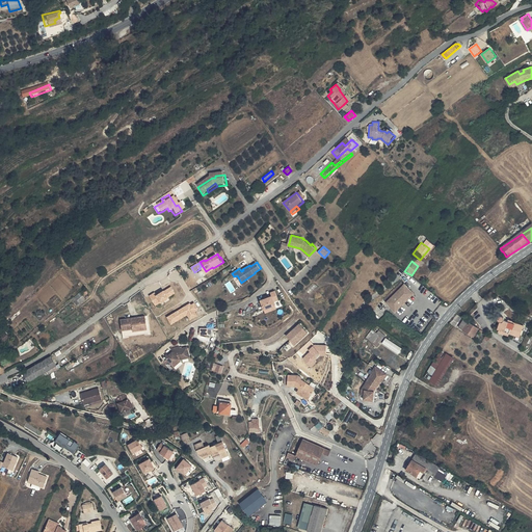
[(237,275),(234,276),(240,287),(250,281),(248,277),(241,283),(237,275)]
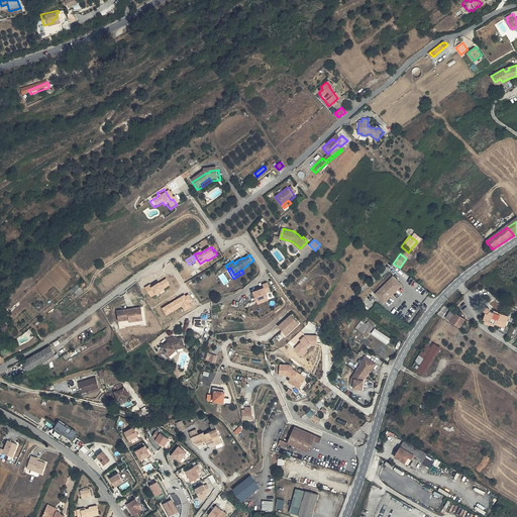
[(305,274),(298,282),(302,285),(309,278),(305,274)]
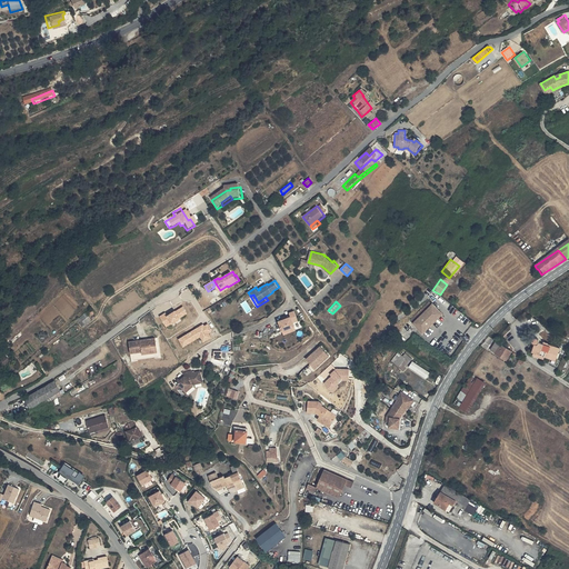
[(188,312),(183,306),(177,311),(176,310),(168,316),(166,312),(160,316),(166,325),(171,321),(172,322),(188,312)]
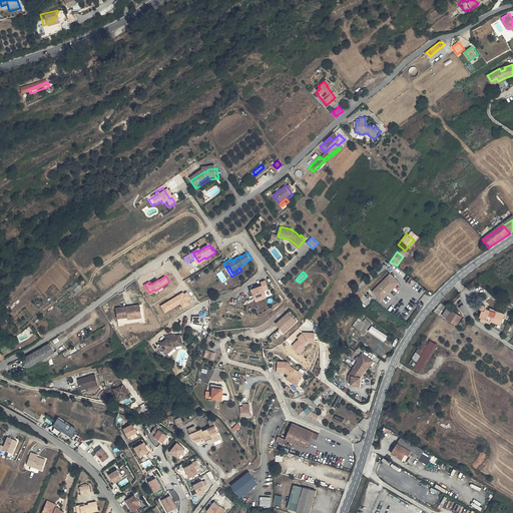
[(398,285),(389,277),(371,295),(380,304),(398,285)]
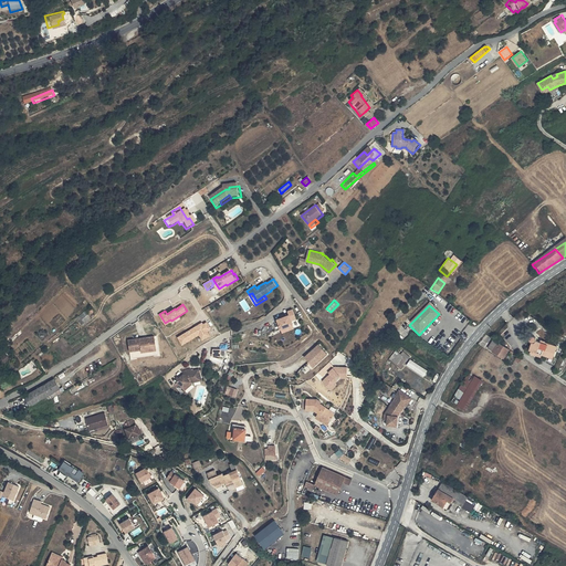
[(92,308),(86,312),(90,317),(95,313),(92,308)]
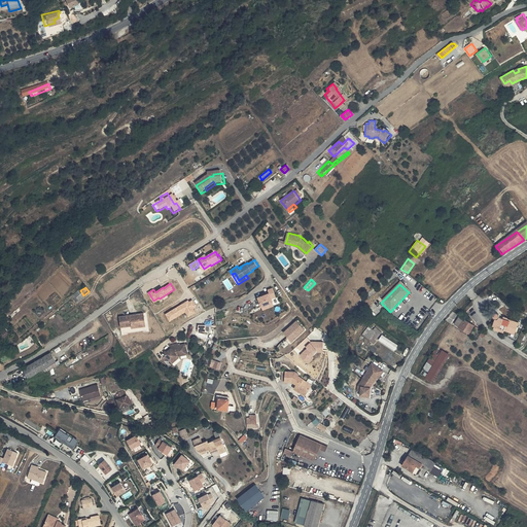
[(270,292),(258,296),(261,307),(274,303),(272,299),(276,296),(273,287),(269,289),(270,292)]
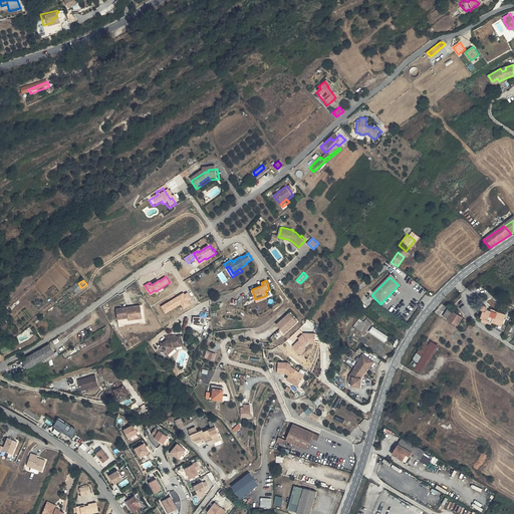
[(185,294),(184,292),(162,305),(167,313),(182,303),(185,308),(191,304),(189,300),(193,298),(189,292),(185,294)]
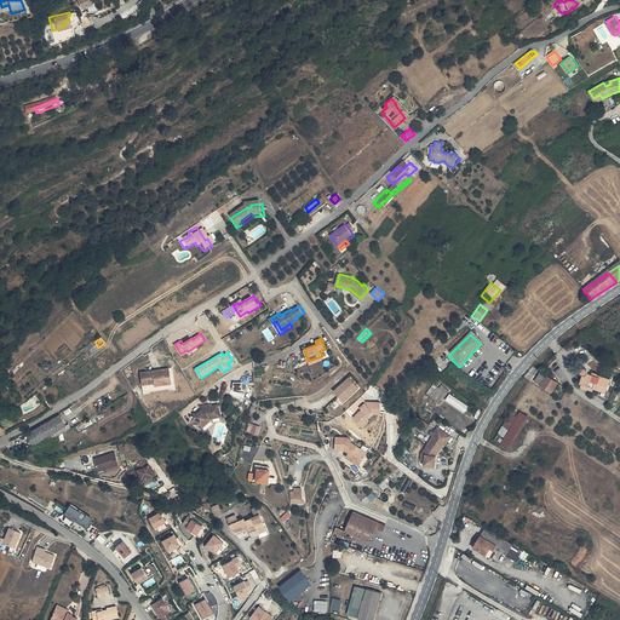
[(154,371),(141,372),(142,384),(155,383),(155,385),(165,385),(165,379),(172,379),(171,368),(156,371),(156,373),(155,373),(154,371)]
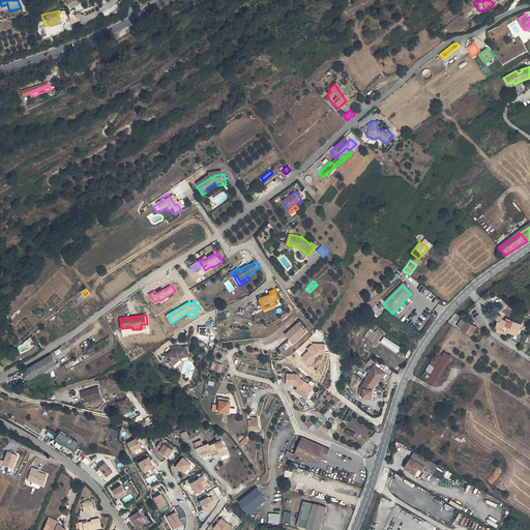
[(500,324),(499,328),(511,336),(512,336),(522,340),(525,327),(514,324),(506,322),(505,320),(505,319),(503,318),(502,318),(501,318),(499,320),(499,322),(500,324)]
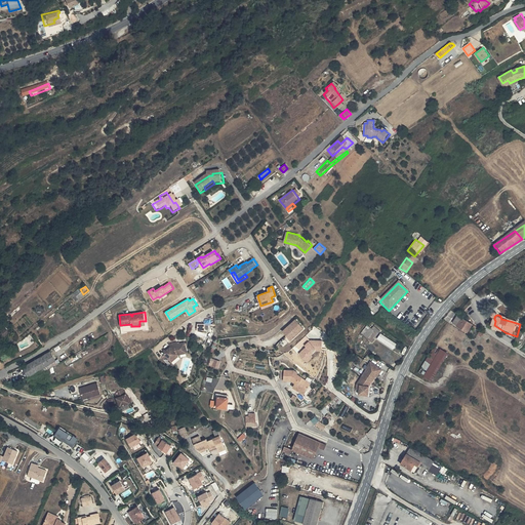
[(453,323),(457,326),(462,319),(458,316),(453,323)]
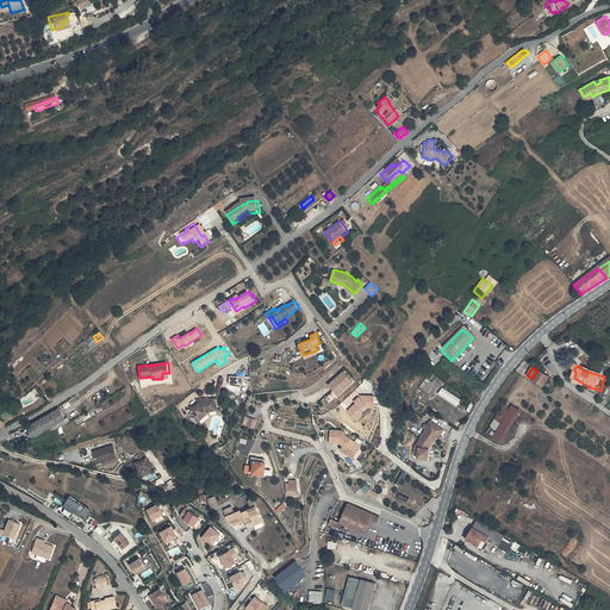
[(561,391),(564,387),(537,371),(531,379),(542,386),(547,380),(556,386),(556,387),(561,391)]
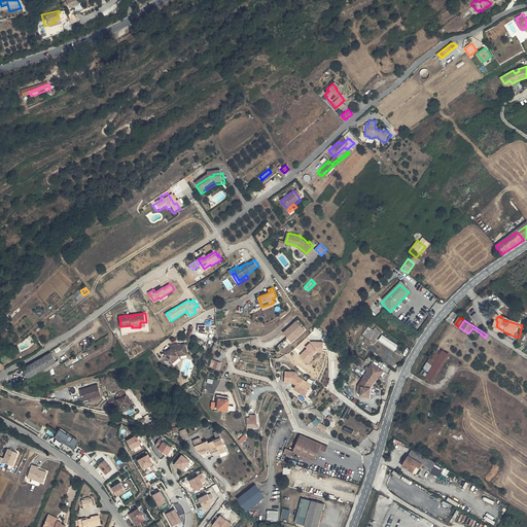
[(294,323),(281,335),(289,344),(303,331),(294,323)]
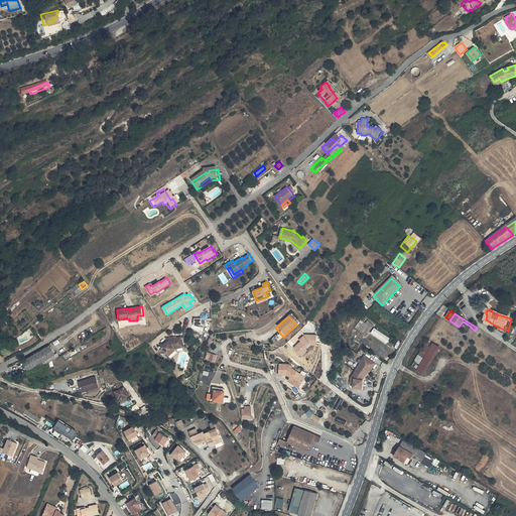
[(498,329),(498,328),(486,319),(485,323),(491,325),(491,326),(498,329)]
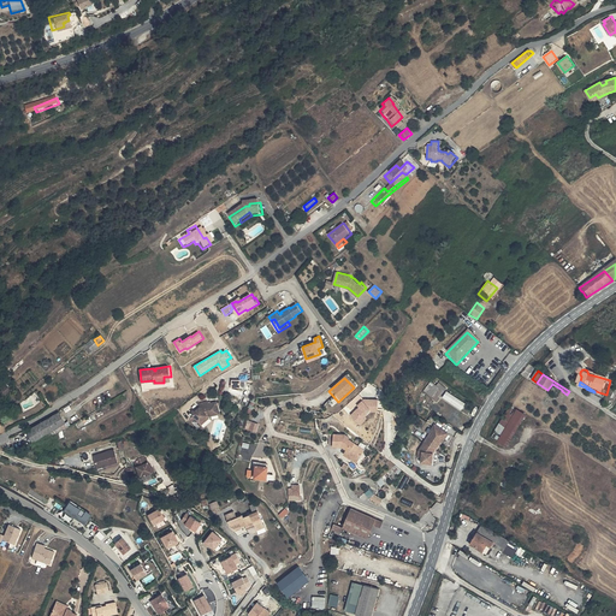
[(448,391),(443,397),(462,409),(467,403),(448,391)]
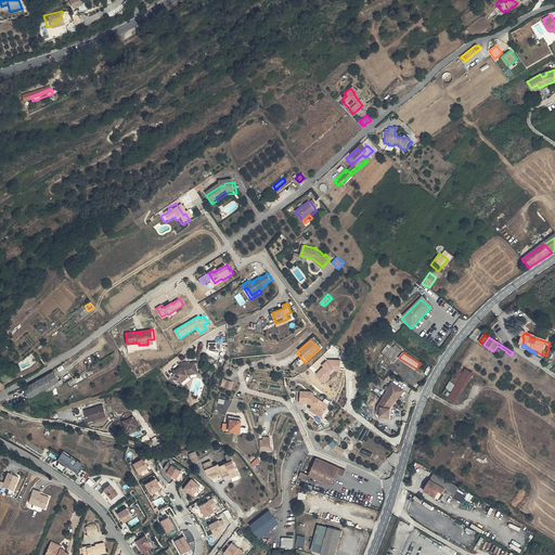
[(319,369),(328,359),(324,355),(314,364),(319,369)]
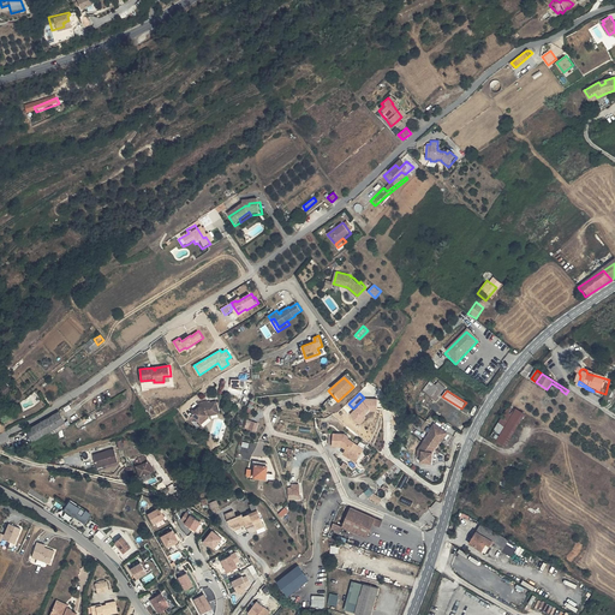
[(429,404),(433,406),(439,398),(433,393),(431,396),(430,400),(431,401),(429,404)]
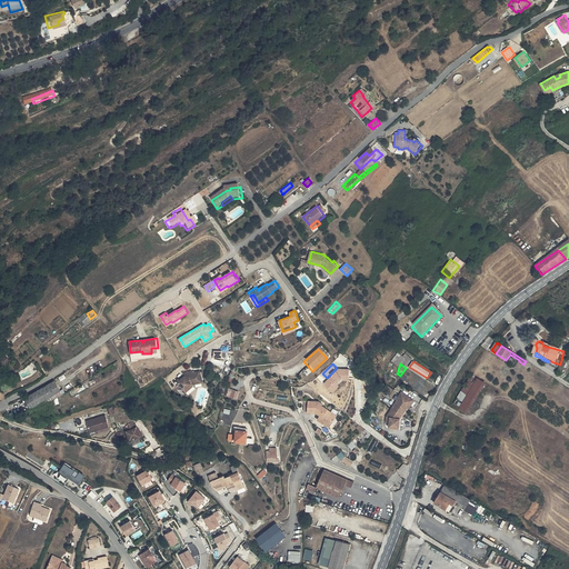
[(350,380),(350,368),(331,369),(332,378),(328,378),(328,391),(339,390),(338,381),(350,380)]
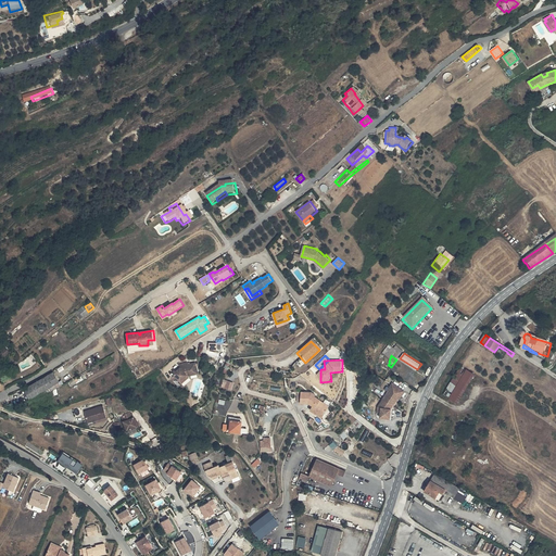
[(178,365),(172,371),(180,380),(187,374),(198,373),(197,363),(189,364),(189,362),(182,363),(182,365),(180,367),(178,365)]
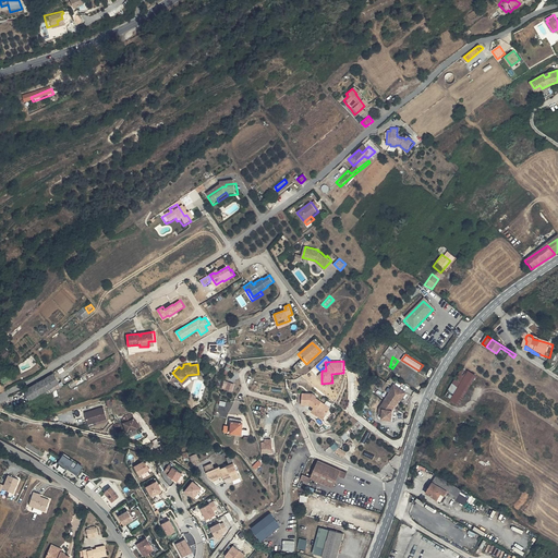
[(25,390),(31,400),(61,383),(55,373),(25,390)]
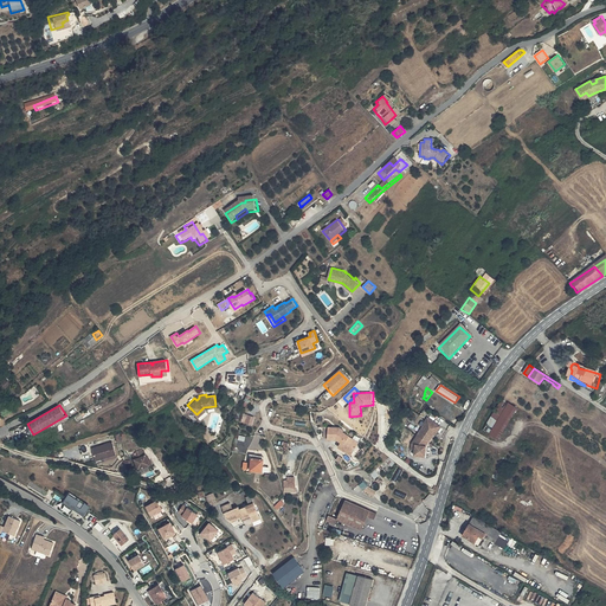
[(503,406),(485,437),(494,442),(514,412),(503,406)]
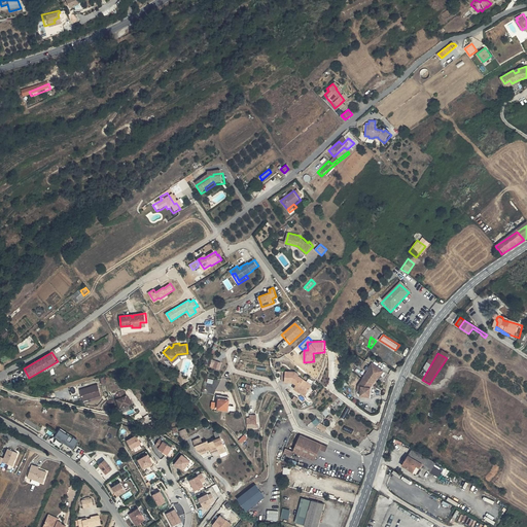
[(173,363),(180,357),(177,354),(171,360),(173,363)]
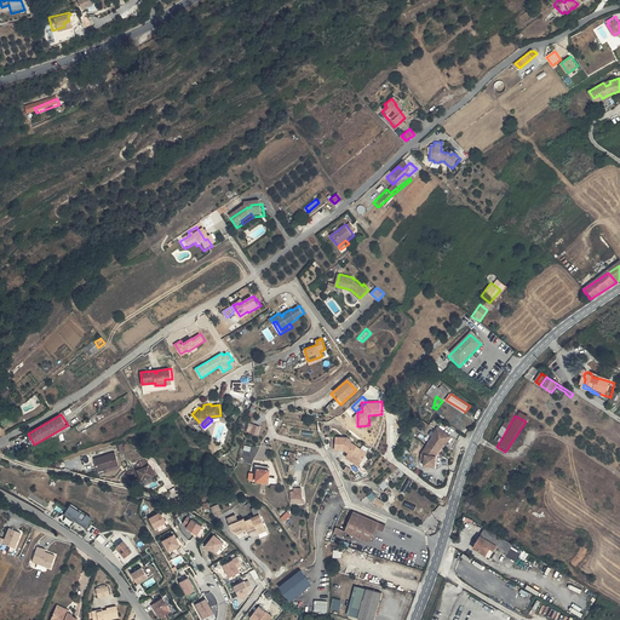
[(449,438),(435,430),(432,435),(434,436),(443,441),(441,446),(443,447),(445,447),(449,438)]
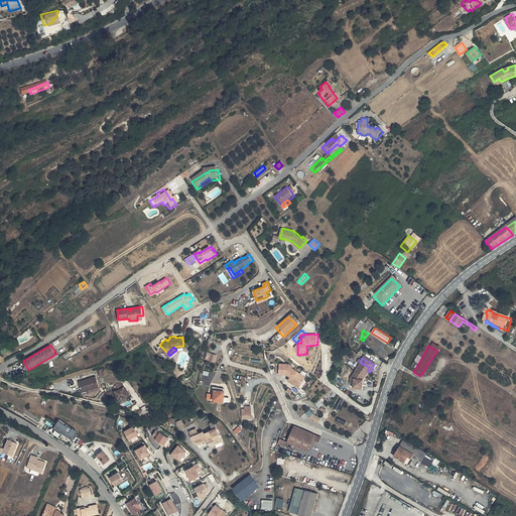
[(172,367),(179,376),(184,371),(177,363),(172,367)]
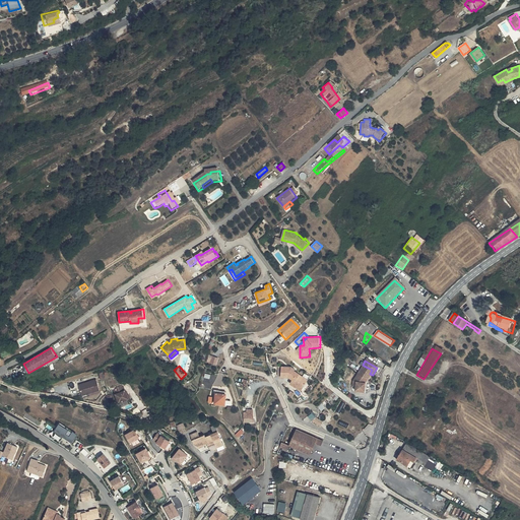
[(364,366),(356,378),(362,380),(360,385),(356,385),(356,390),(356,394),(366,394),(366,385),(372,375),(370,374),(372,370),(364,366)]
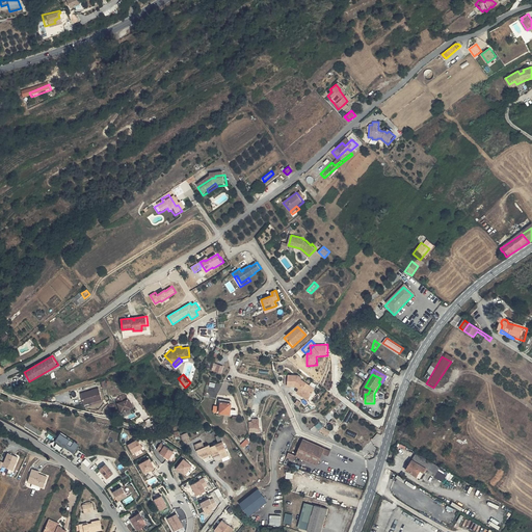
[(302,396),(308,399),(313,392),(303,386),(304,386),(299,381),(299,380),(296,377),(286,377),(285,388),(291,388),(296,392),(294,394),(300,398),(302,396)]
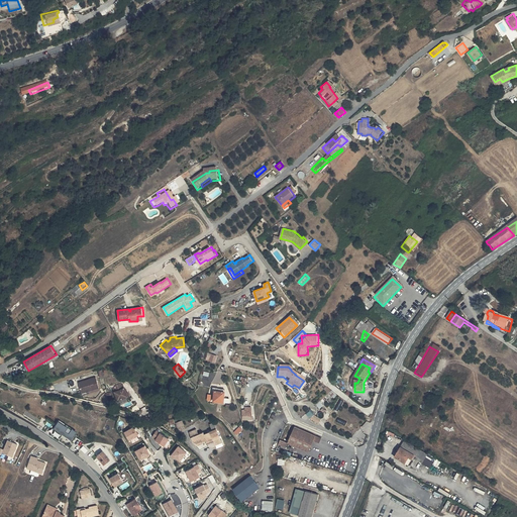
[(357,383),(359,378),(354,376),(350,383),(350,388),(354,388),(354,383),(357,383)]
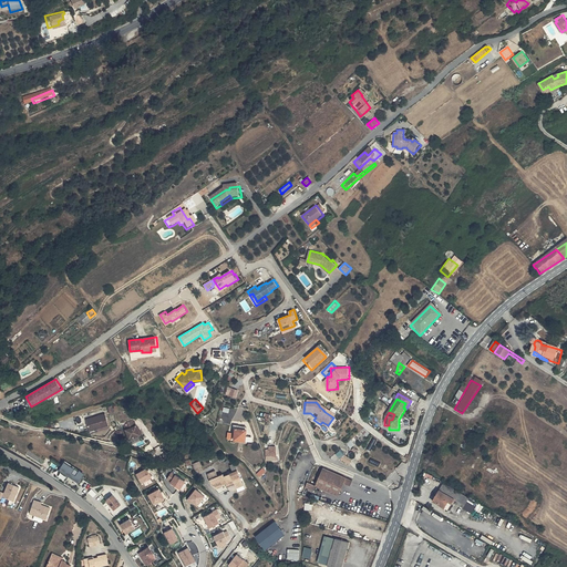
[(105,416),(86,421),(90,433),(109,428),(105,416)]
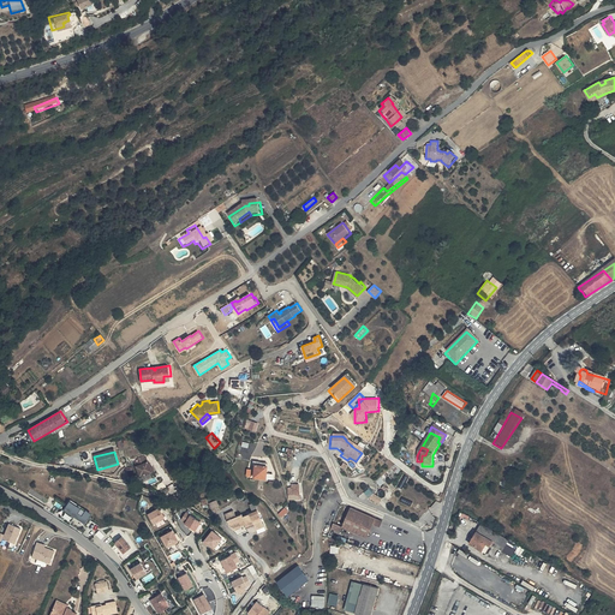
[(347,460),(340,455),(339,457),(353,466),(356,461),(350,458),(347,460)]
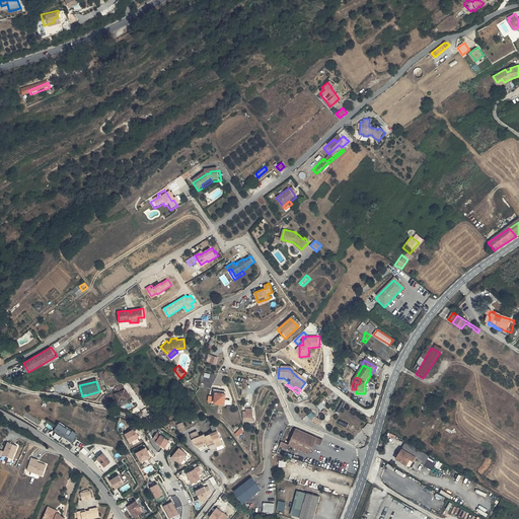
[(119,395),(116,396),(119,404),(130,400),(129,397),(127,397),(124,388),(117,390),(118,391),(119,395)]
